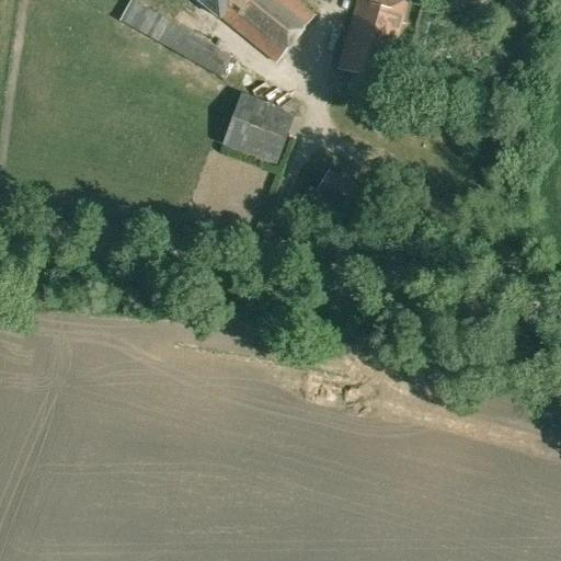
[(221,79),(232,57),(132,0),(119,23),(221,79)]
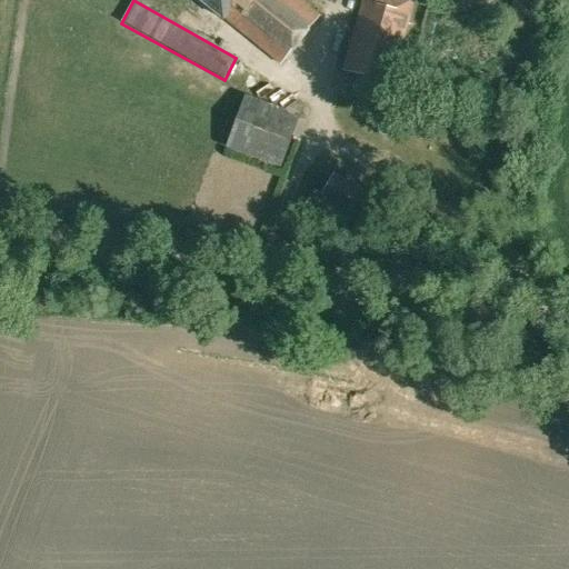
[(280,65),(319,17),(298,0),(201,0),(200,1),(222,20),(213,30),(232,46),(242,33),(280,65)]
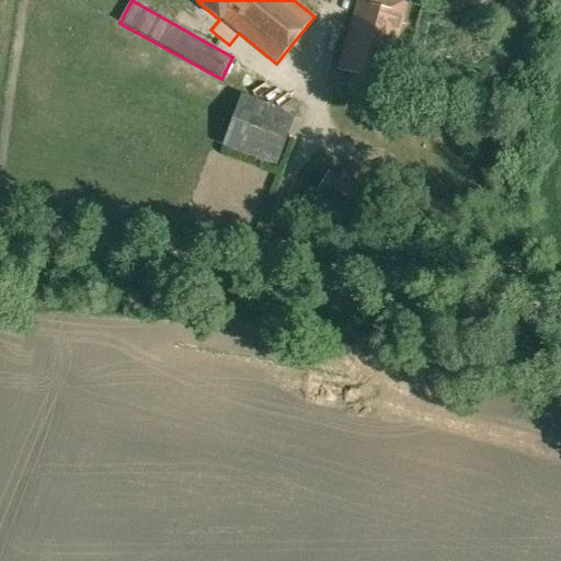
[(385,82),(408,0),(357,0),(339,69),(385,82)]
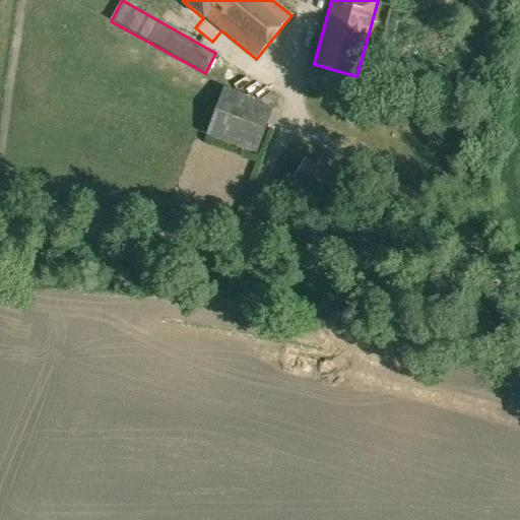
[(258,152),(273,108),(223,89),(207,134),(258,152)]
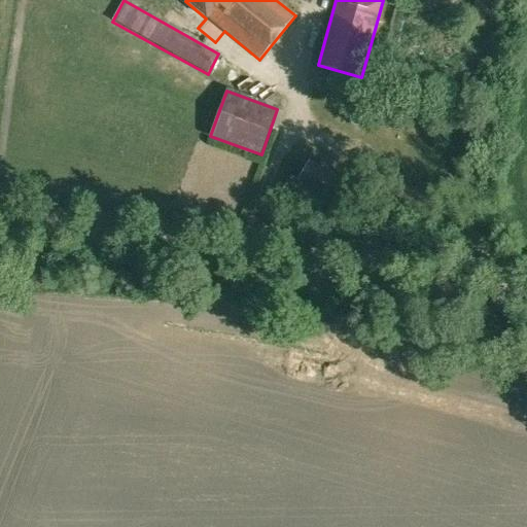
[(293,186),(347,217),(364,191),(309,161),(293,186)]
